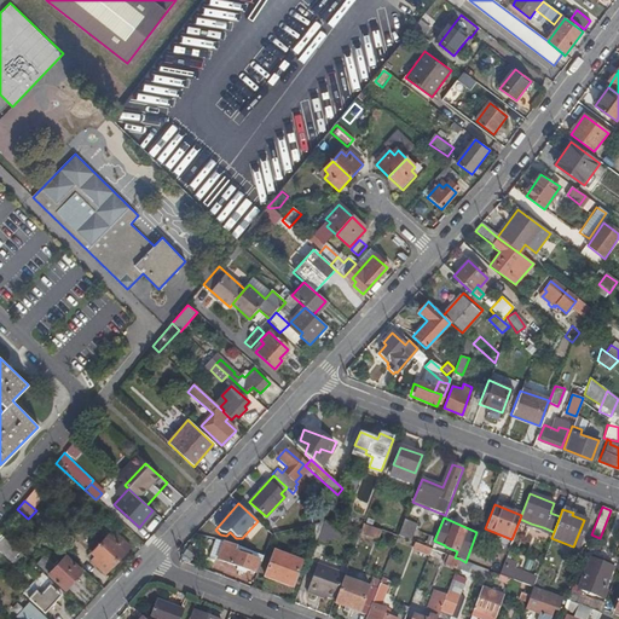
[(415,525),(403,520),(397,536),(409,541),(415,525)]
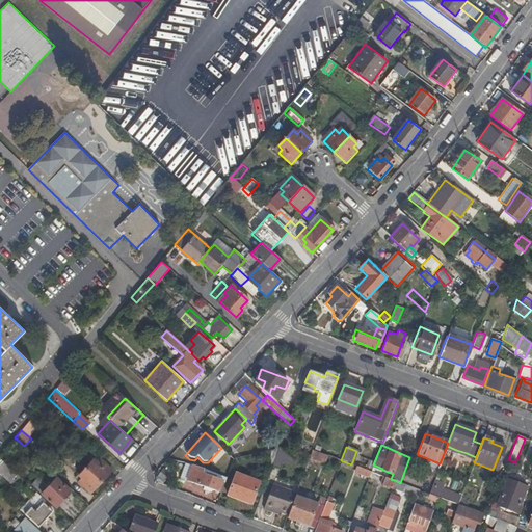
[(293,463),(278,449),(272,466),(280,468),(282,463),(292,467),(293,463)]
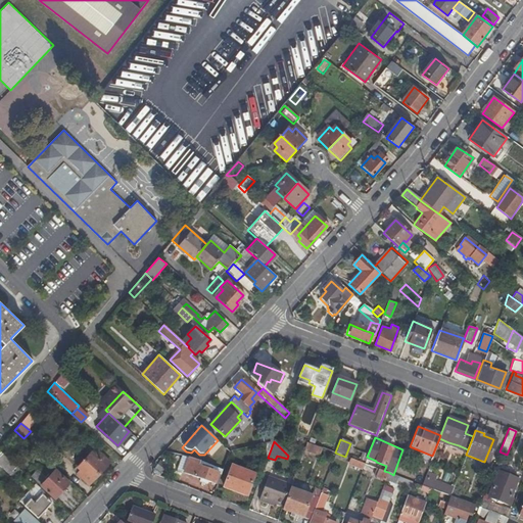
[(306,443),(303,450),(319,456),(322,447),(307,441),(306,443)]
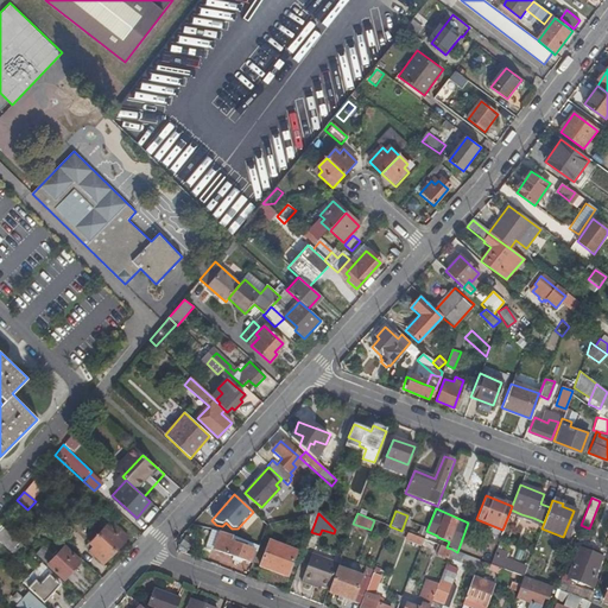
[(0,524),(0,539),(17,556),(24,546),(0,524)]
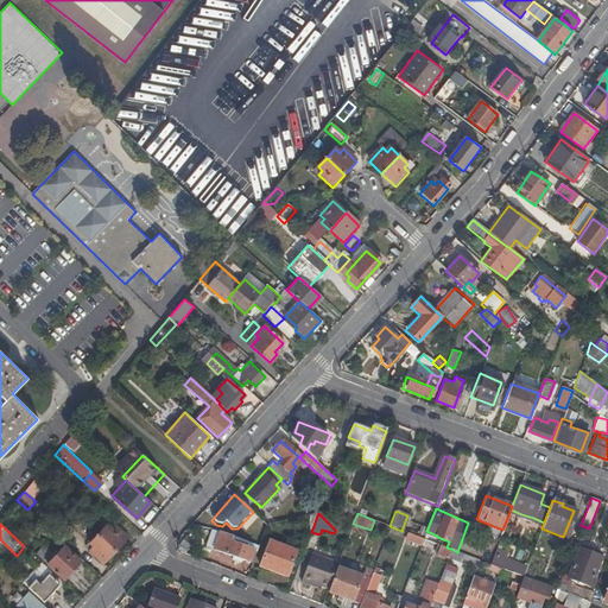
[(105,526),(96,534),(113,551),(126,537),(113,525),(108,530),(105,526)]
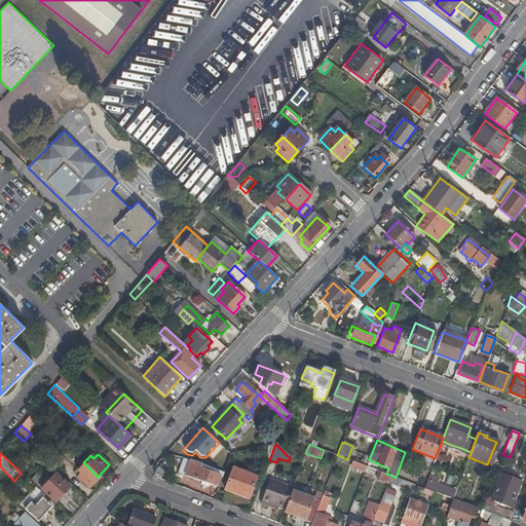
[(190,460),(184,475),(215,486),(218,476),(199,468),(200,464),(190,460)]
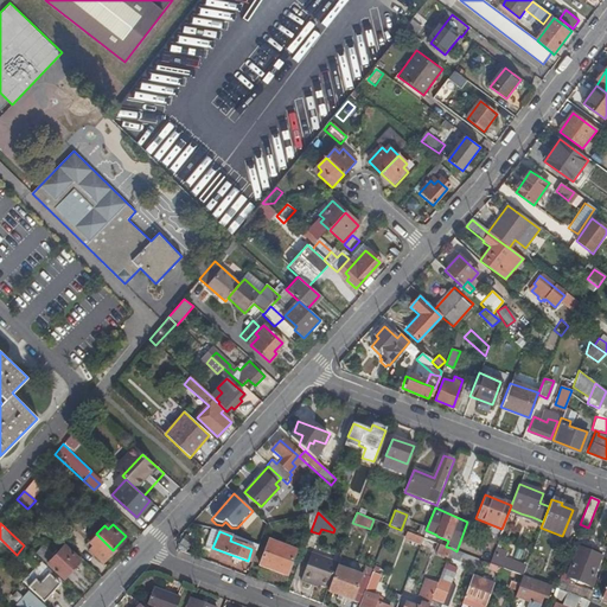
[(406,531),(402,540),(420,545),(422,538),(406,531)]
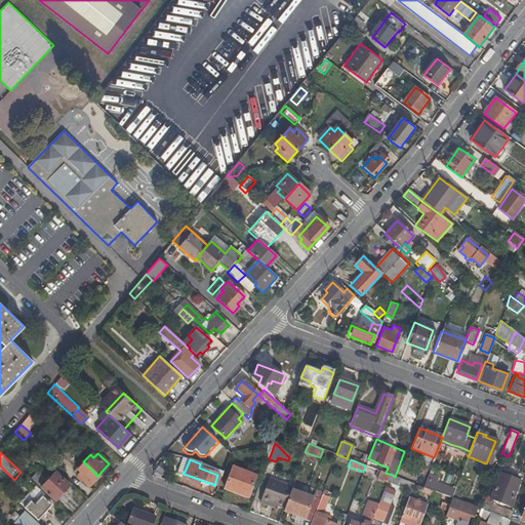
[(97,476),(83,461),(76,469),(80,472),(76,476),(87,486),(97,476)]
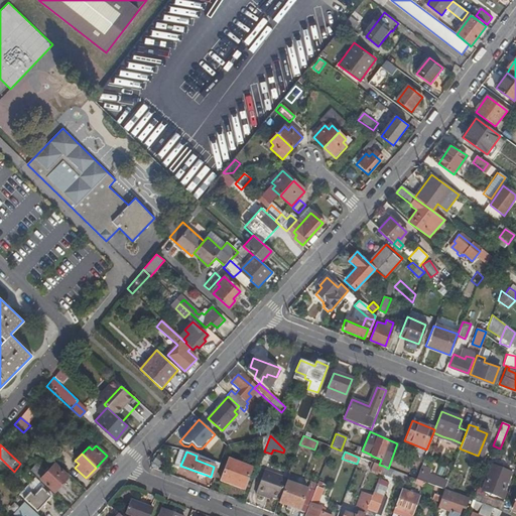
[(357,464),(357,465),(380,474),(383,466),(379,465),(359,458),(357,464)]
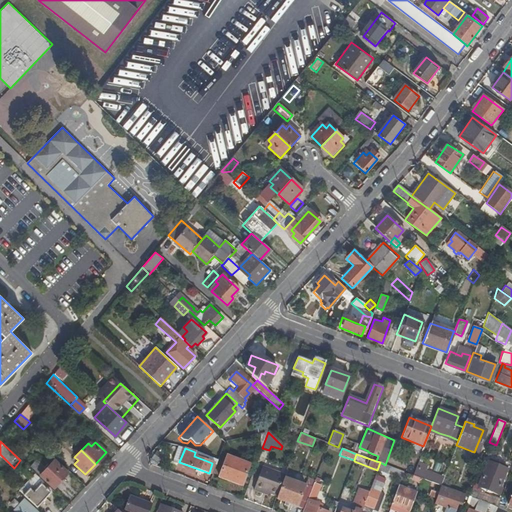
[(249,463),(226,455),(218,476),(229,481),(230,477),(242,481),(249,463)]
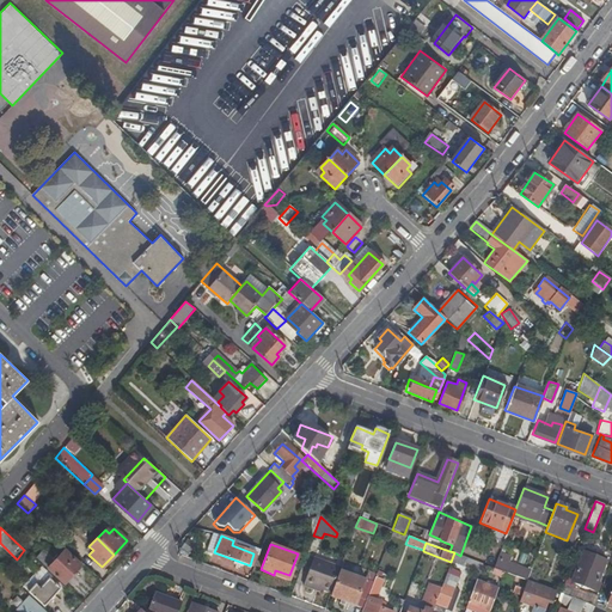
[(43,548),(35,557),(50,570),(57,562),(43,548)]
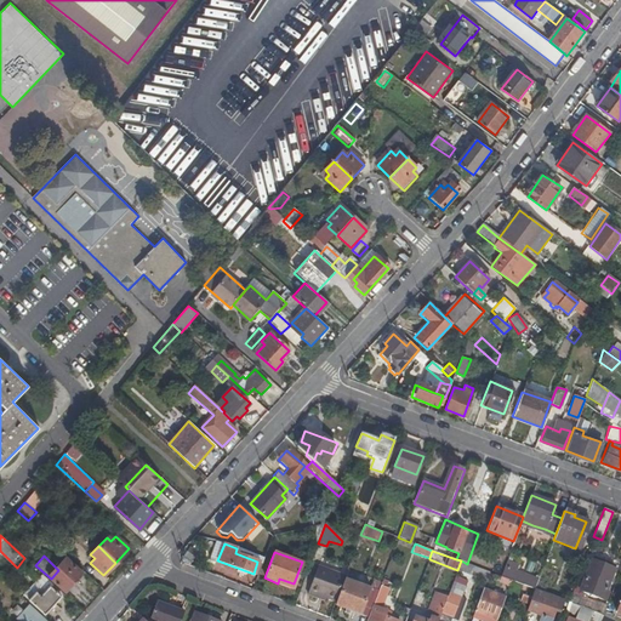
[(84,576),(67,560),(58,570),(51,579),(50,579),(67,594),(84,576)]
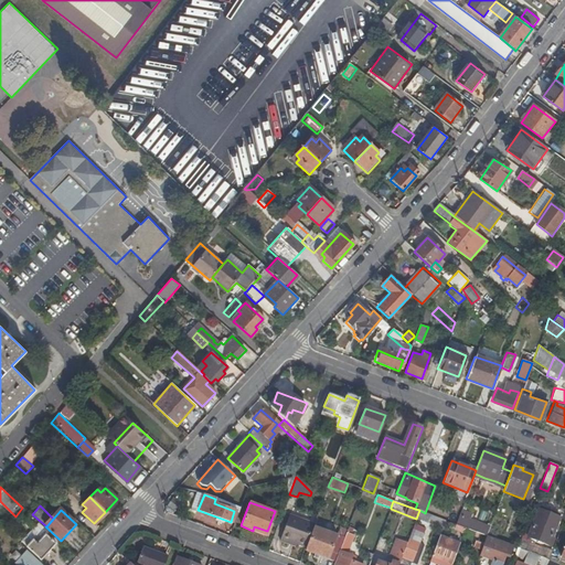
[(419,510),(416,519),(441,529),(445,520),(425,513),(419,510)]
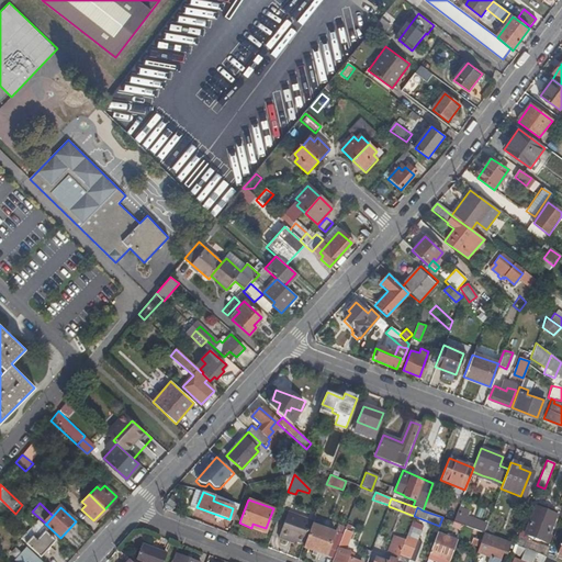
[(557,516),(534,507),(523,535),(544,544),(557,516)]
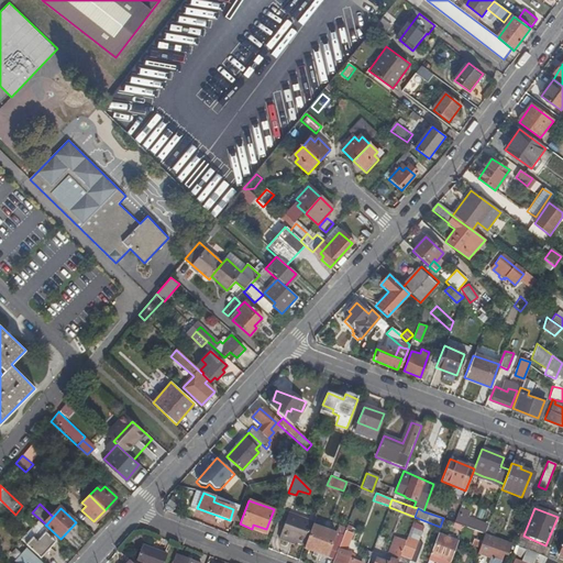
[(312,522),(287,512),(277,538),(287,542),(288,540),(294,542),(304,545),(311,526),(312,522)]
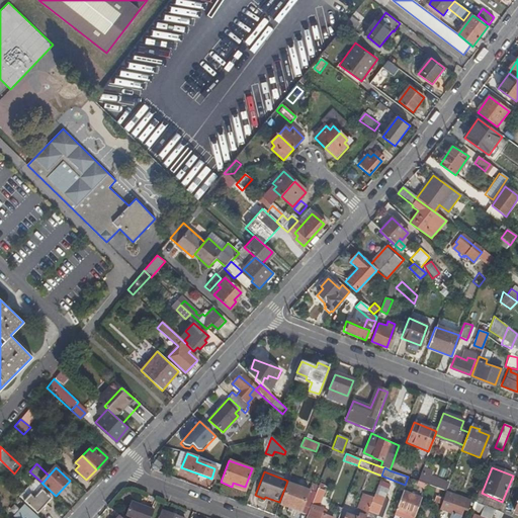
[(420,472),(417,481),(427,484),(445,492),(449,483),(420,472)]
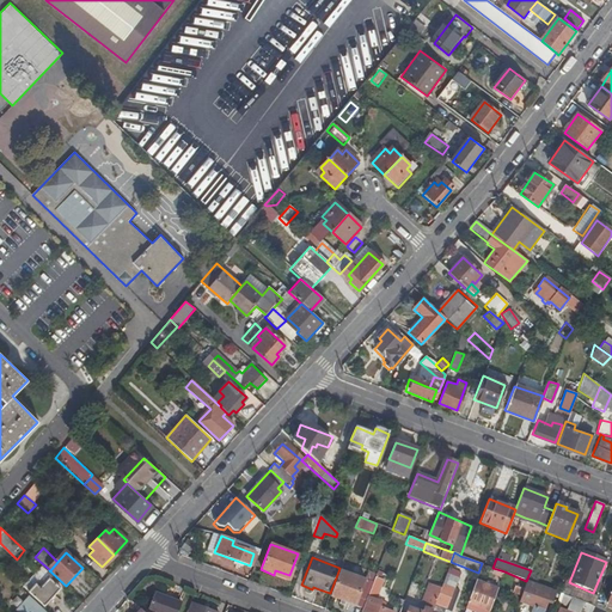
[(41,565),(23,586),(43,605),(60,588),(55,585),(57,582),(41,565)]
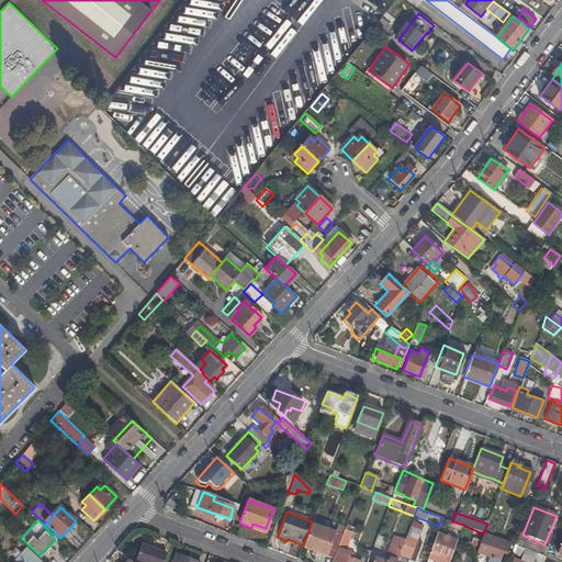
[(253,524),(251,528),(263,532),(266,528),(253,524)]
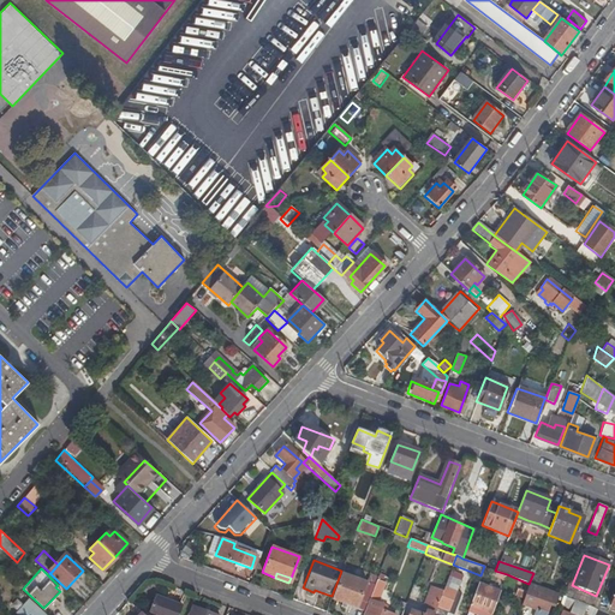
[(332,596),(330,599),(364,613),(376,579),(377,577),(369,573),(365,584),(340,574),(332,596)]
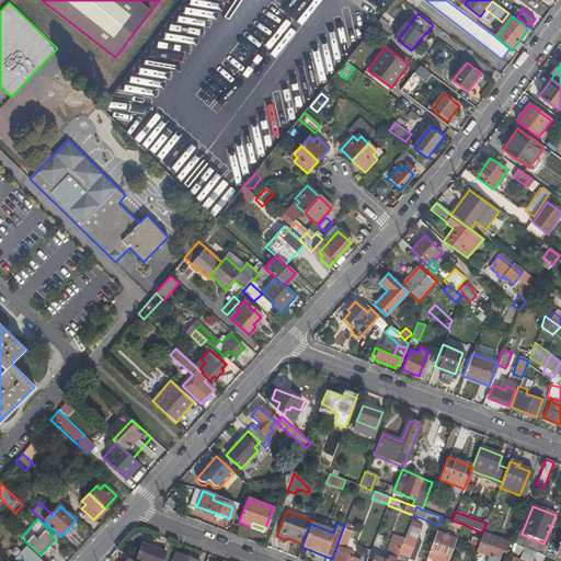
[(350,530),(343,528),(332,559),(330,560),(361,560),(341,553),(350,530)]
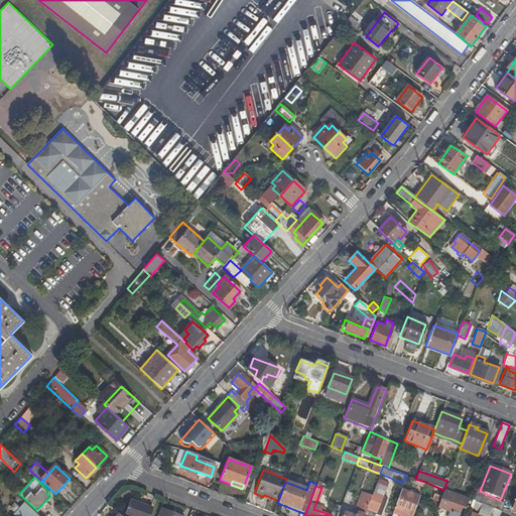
[(419,497),(400,490),(393,508),(412,515),(419,497)]
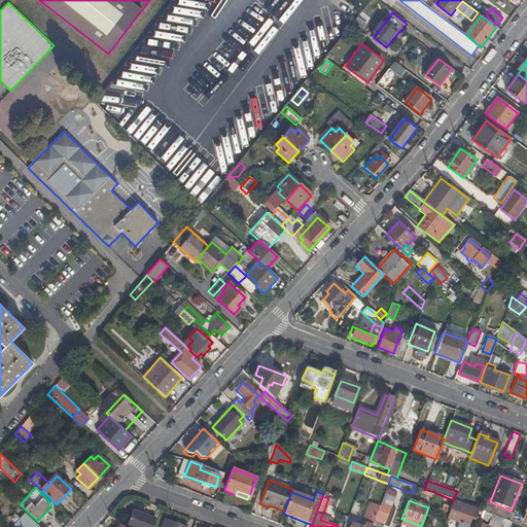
[(360,503),(353,501),(347,518),(354,521),(355,517),(360,503)]
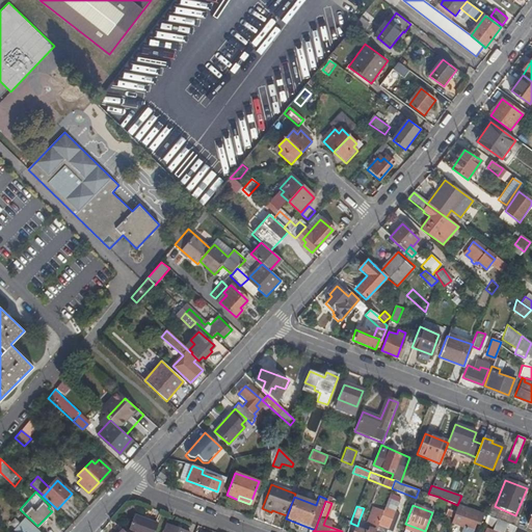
[(454,513),(461,516),(458,524),(463,526),(475,531),(477,524),(480,525),(483,516),(473,512),(473,511),(457,506),(454,513)]
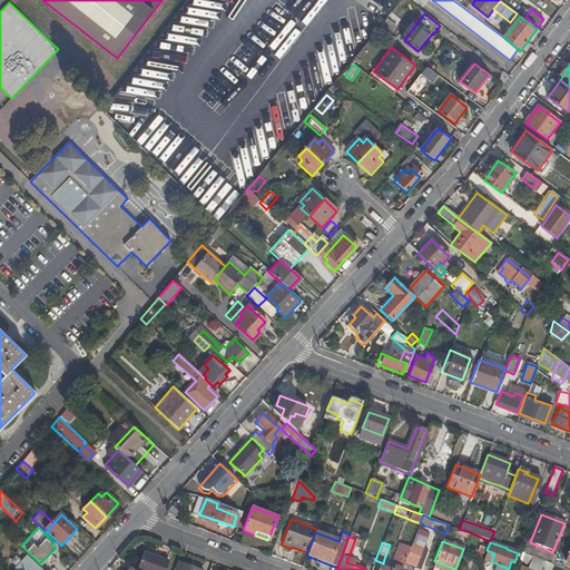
[(410,548),(396,543),(391,560),(390,561),(394,563),(393,567),(400,569),(401,569),(404,564),(409,552),(410,548)]
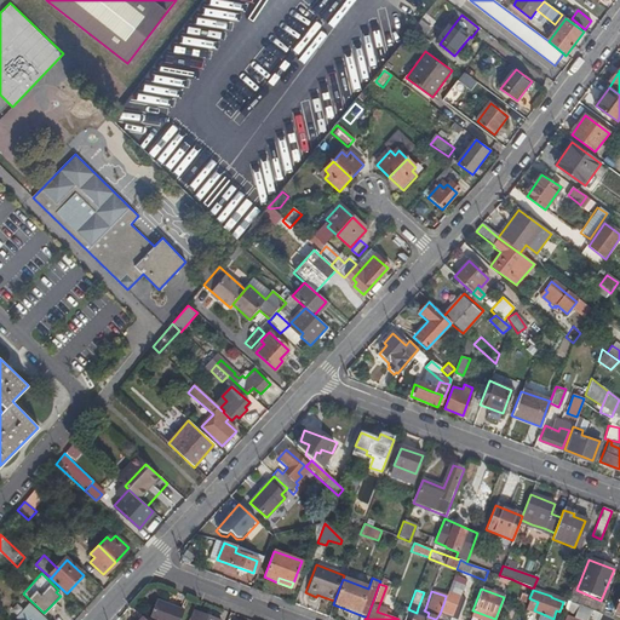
[(529,598),(522,595),(518,601),(527,604),(529,598)]
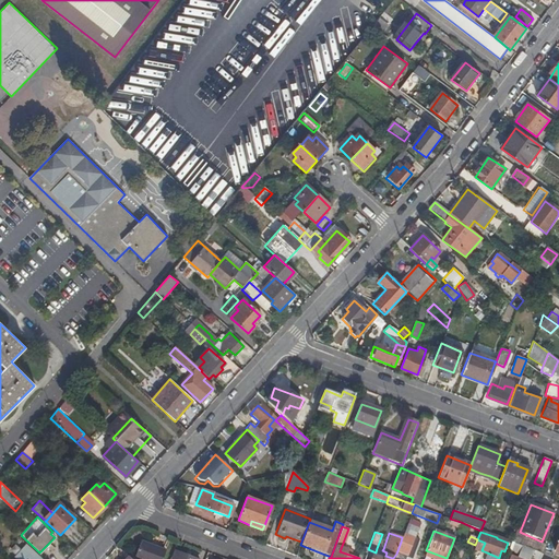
[(485,543),(477,539),(475,545),(474,547),(482,550),(485,543)]
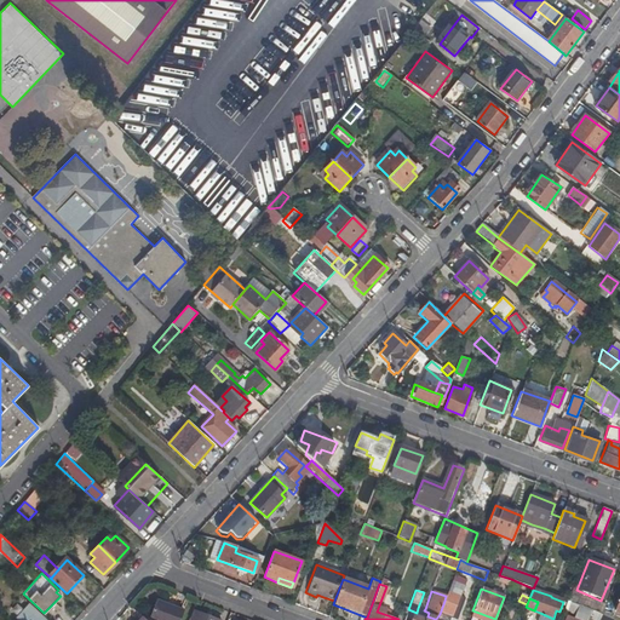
[(158,600),(150,615),(164,619),(178,619),(183,609),(158,600)]
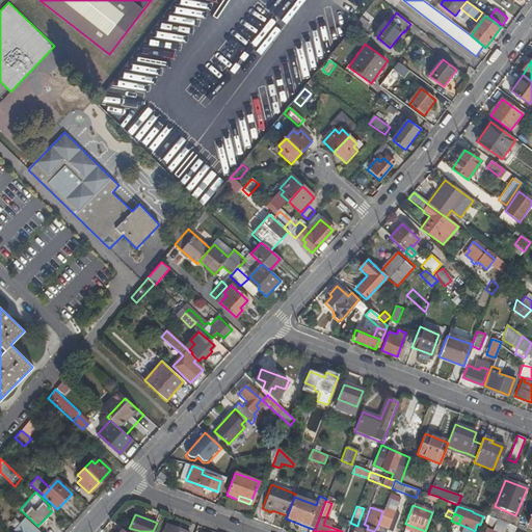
[(388,519),(381,515),(377,527),(383,529),(388,519)]
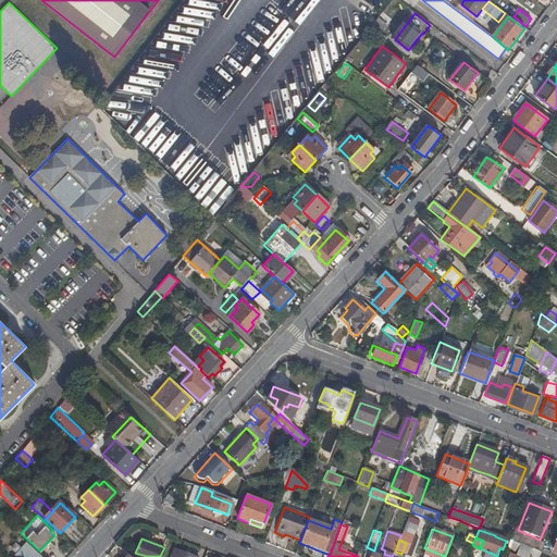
[(515,551),(517,543),(509,540),(507,547),(512,549),(515,551)]
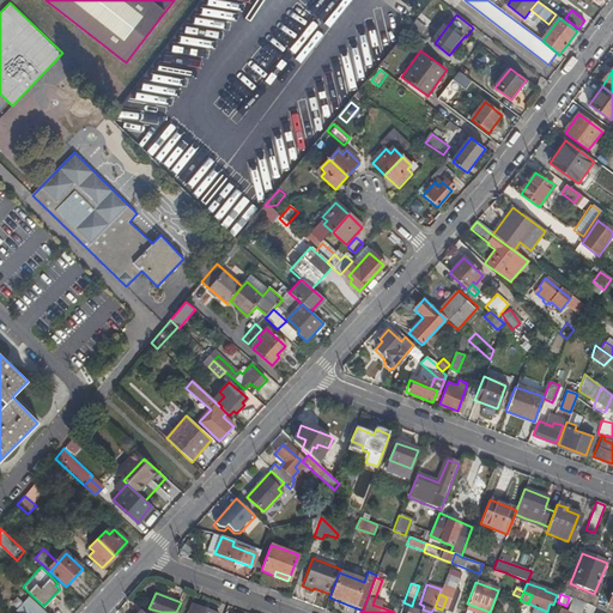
[(17,612),(46,612),(28,596),(14,611),(17,612)]
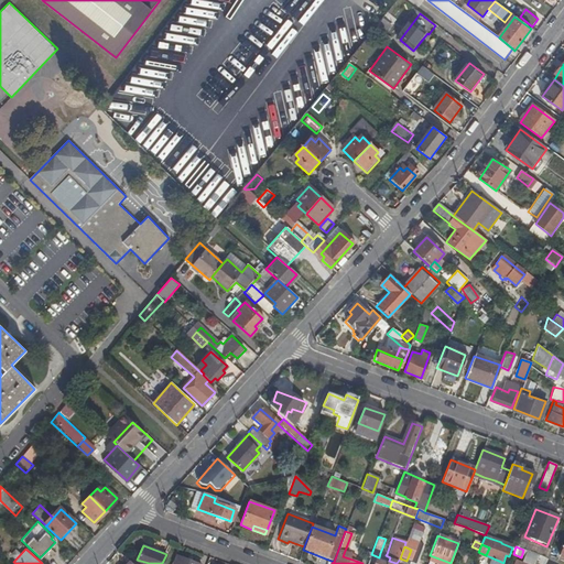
[(379,557),(371,554),(367,563),(371,563),(373,560),(384,563),(396,563),(389,561),(390,557),(386,555),(387,554),(380,553),(379,557)]
